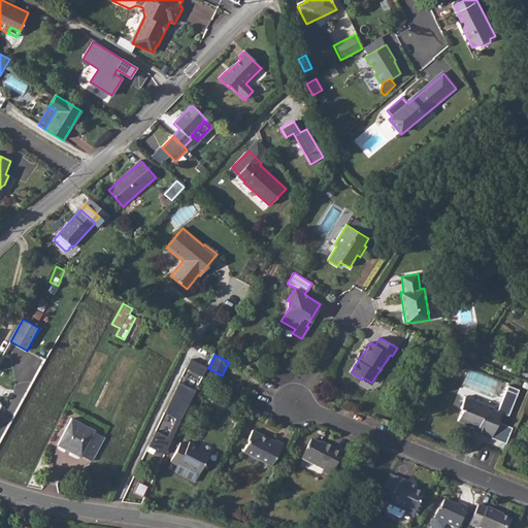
[(207,367),(191,359),(187,368),(202,376),(207,367)]
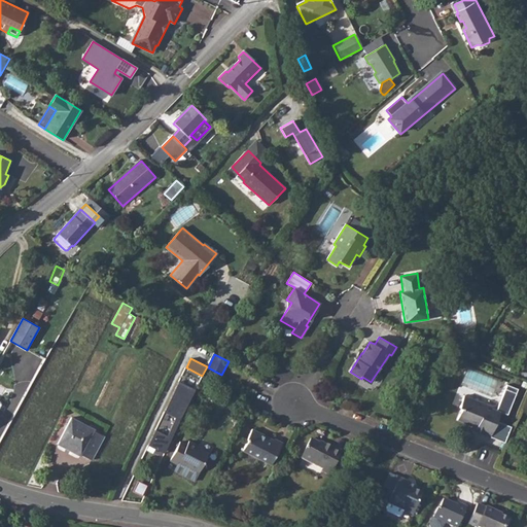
[(195,389),(178,382),(164,412),(176,418),(167,435),(155,430),(148,446),(165,453),(195,389)]
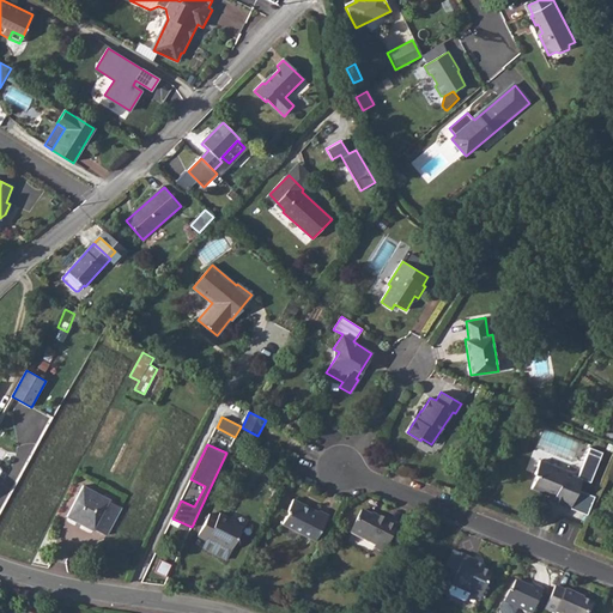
[(571,475),(572,473),(540,460),(534,473),(538,475),(532,489),(542,492),(547,491),(556,495),(554,498),(559,501),(558,503),(587,515),(595,496),(577,490),(582,479),(590,483),(602,453),(589,447),(577,477),(571,475)]
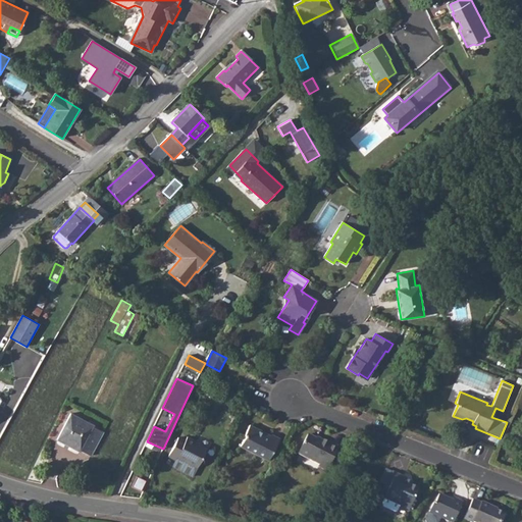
[(91,458),(104,434),(93,428),(94,427),(71,415),(57,441),(80,454),(81,453),(91,458)]
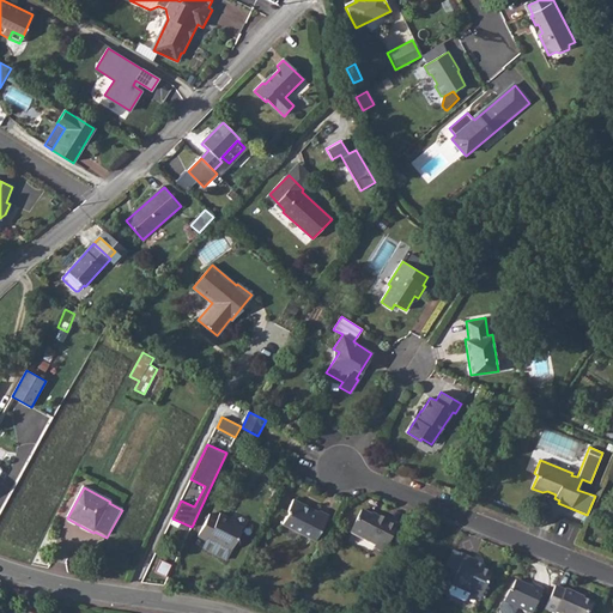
[(316,541),(329,515),(320,510),(319,513),(293,499),(287,510),(289,513),(283,525),(316,541)]
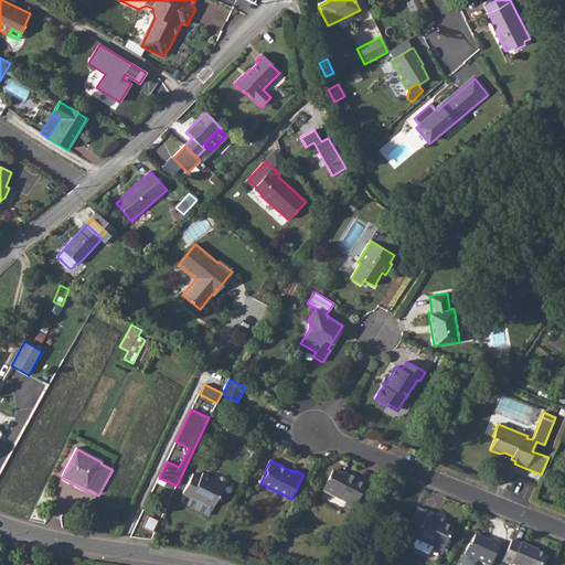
[(342,475),(333,470),(322,491),(345,503),(344,505),(354,510),(368,483),(358,479),(358,480),(348,476),(347,478),(342,476),(342,475)]
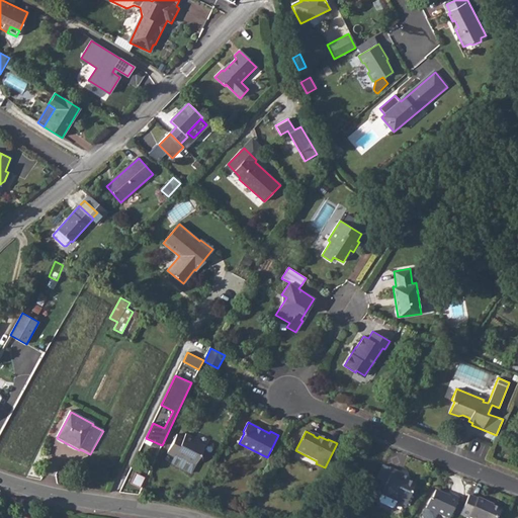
[(193,439),(194,438),(185,433),(183,437),(177,434),(167,453),(174,456),(171,463),(191,473),(205,445),(193,439)]
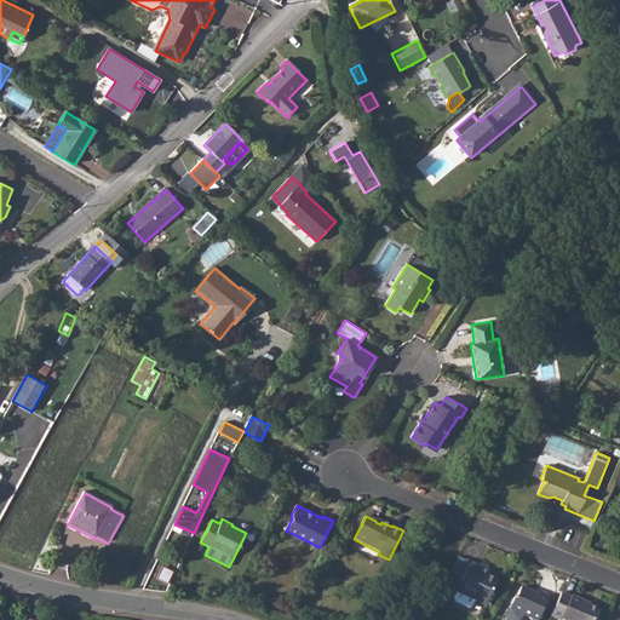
[(459,578),(466,561),(458,557),(451,574),(459,578)]
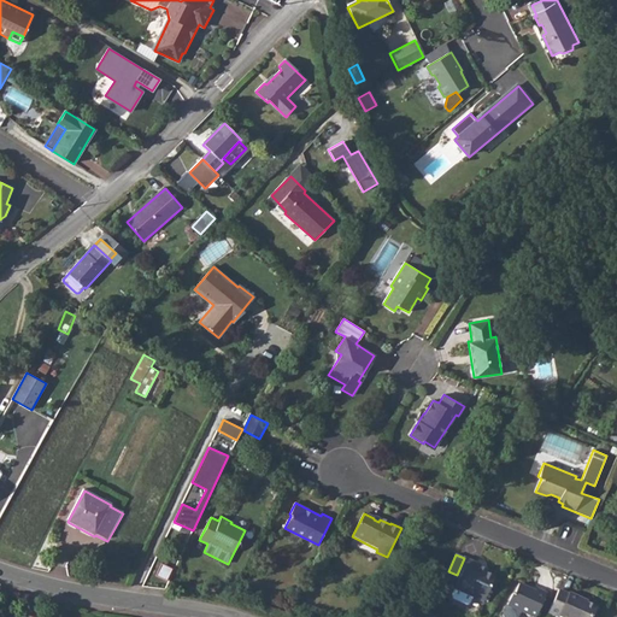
[(479,570),(481,565),(464,558),(457,575),(451,587),(456,588),(452,595),(453,599),(465,605),(469,604),(472,597),(483,603),(495,577),(479,570)]
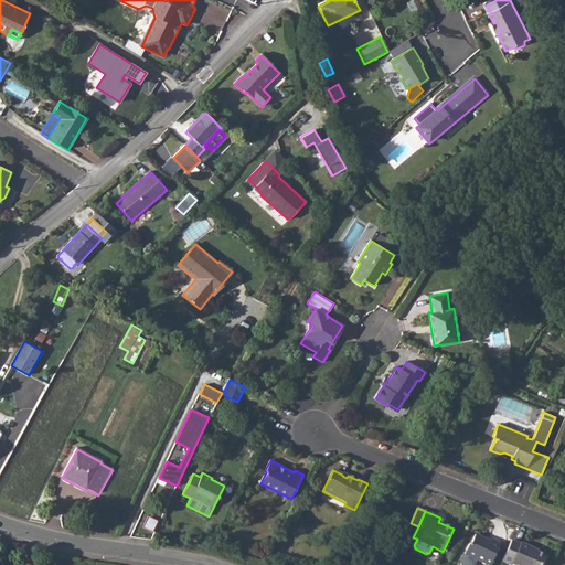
[(157,521),(147,516),(141,526),(152,532),(157,521)]
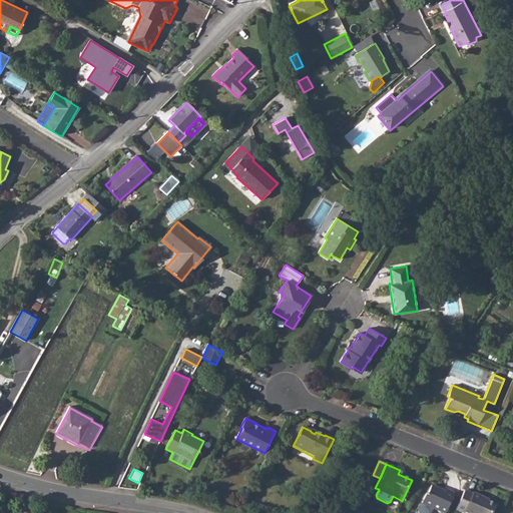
[(441,512),(445,512),(455,493),(447,489),(446,492),(432,485),(427,495),(426,494),(422,504),(421,504),(418,511),(418,512),(431,512),(433,509),(441,512)]
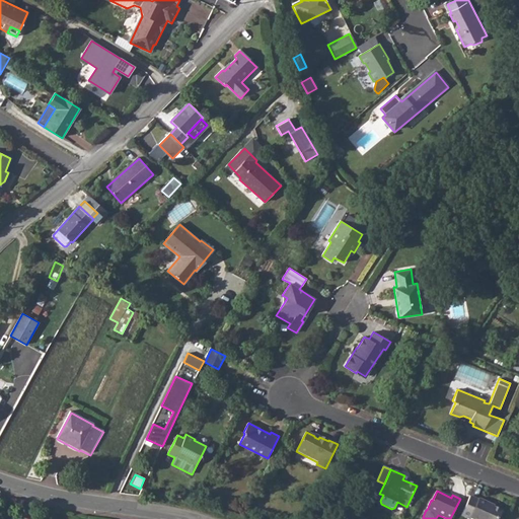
[(470,496),(461,516),(467,518),(469,518),(470,518),(469,518),(498,518),(502,511),(488,505),(489,503),(478,499),(478,500),(470,496)]
